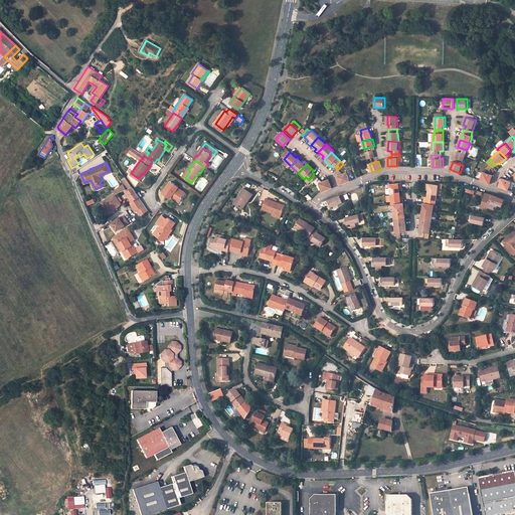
[(493,175),(487,172),(483,172),(481,179),(490,183),(492,177),(493,175)]
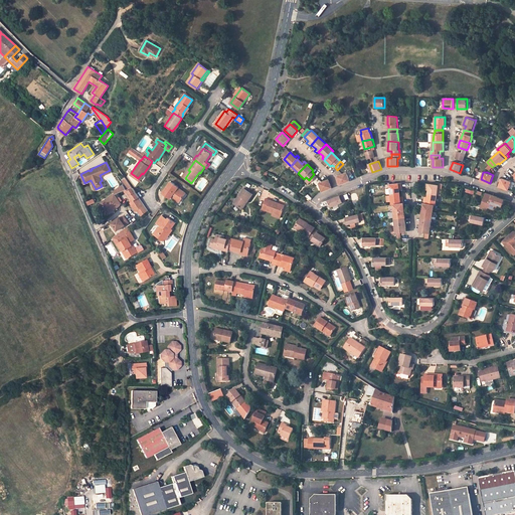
[(341,184),(350,181),(347,173),(343,174),(338,176),(339,179),(341,184)]
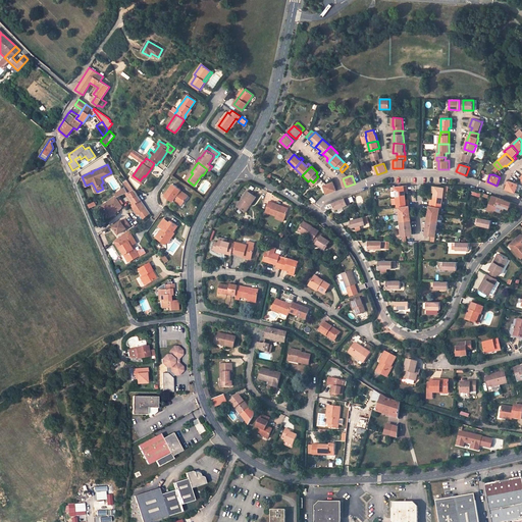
[(313,183),(315,186),(321,179),(318,176),(313,183)]
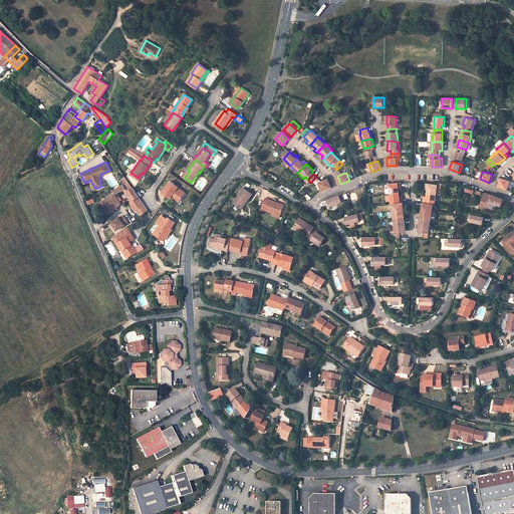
[(498,186),(508,189),(511,181),(501,178),(498,186)]
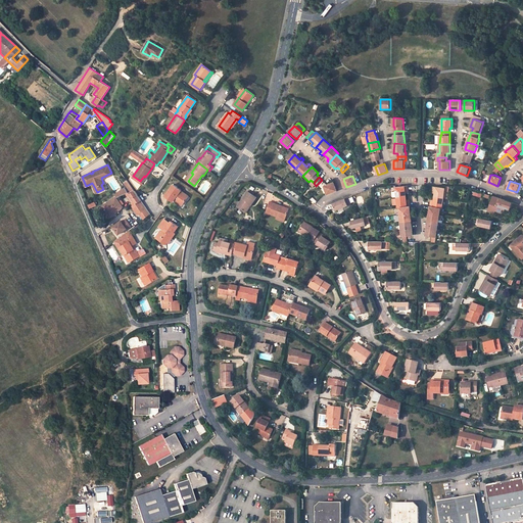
[(334,183),(328,185),(325,186),(328,195),(337,191),(334,183)]
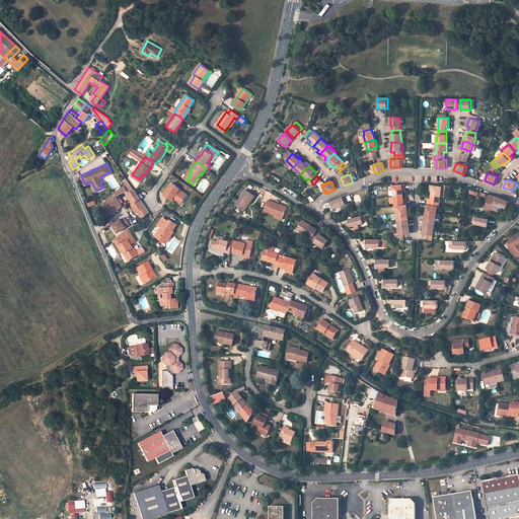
[(179,189),(171,183),(163,195),(171,200),(172,198),(180,203),(187,195),(178,190),(179,189)]
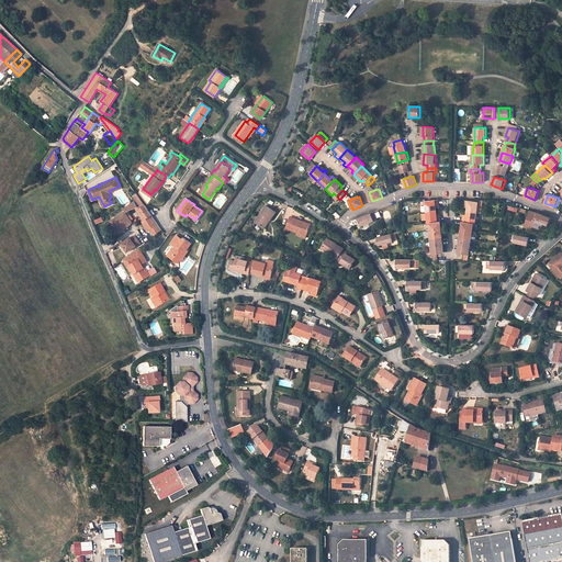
[(437,211),(439,211),(439,206),(436,206),(436,204),(436,200),(426,201),(426,212),(437,211)]
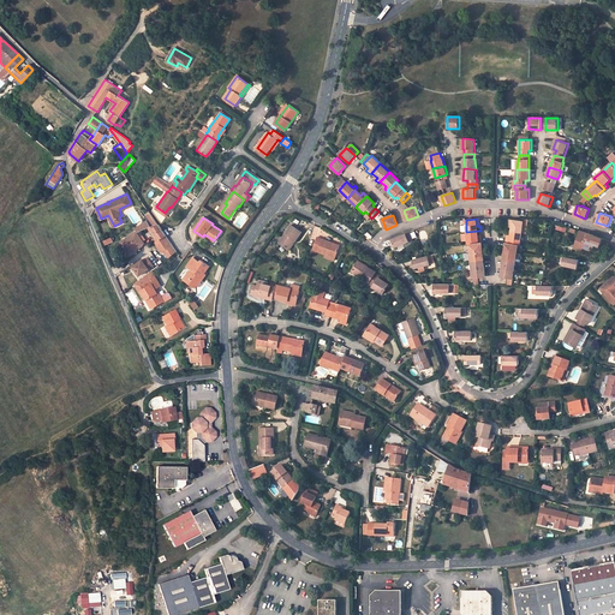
[(521,233),(524,221),(513,220),(509,219),(509,224),(512,224),(512,228),(512,232),(521,233)]
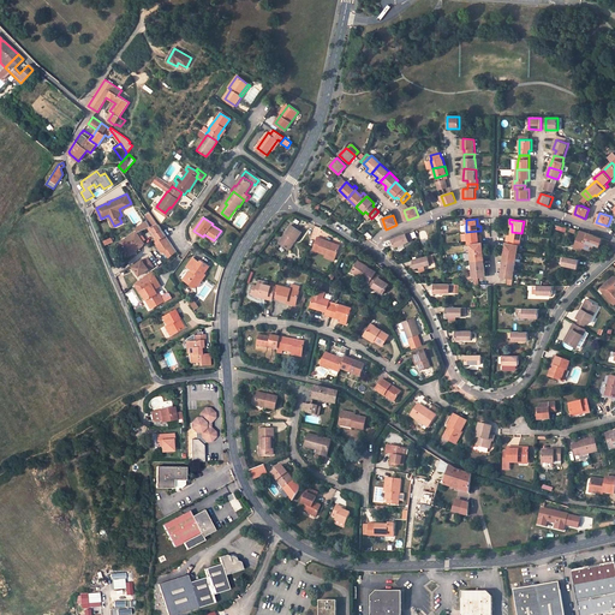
[(150,226),(157,236),(155,238),(154,238),(156,240),(155,242),(161,252),(163,250),(168,258),(177,252),(157,224),(150,226)]
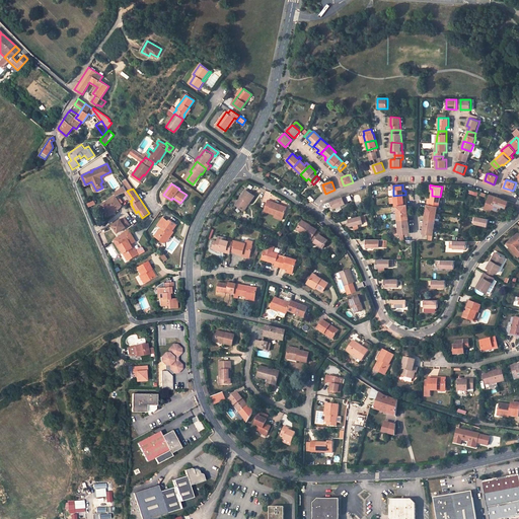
[(255,196),(246,190),(236,205),(243,210),(248,202),(250,203),(255,196)]
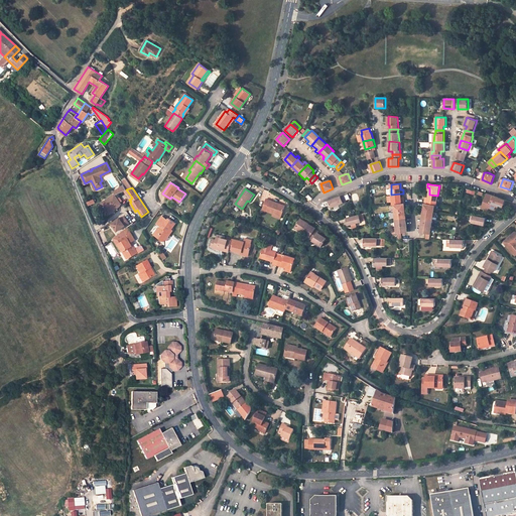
[(115,194),(101,203),(108,214),(111,212),(111,211),(112,210),(113,210),(117,208),(121,205),(121,204),(115,194)]
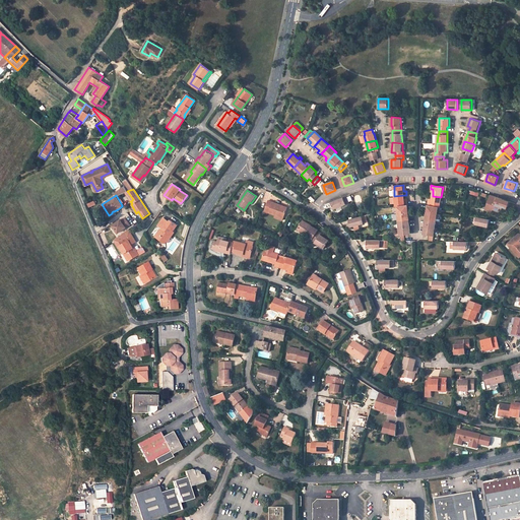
[(398,206),(408,205),(407,201),(405,201),(404,199),(404,195),(394,196),(396,206),(398,206)]
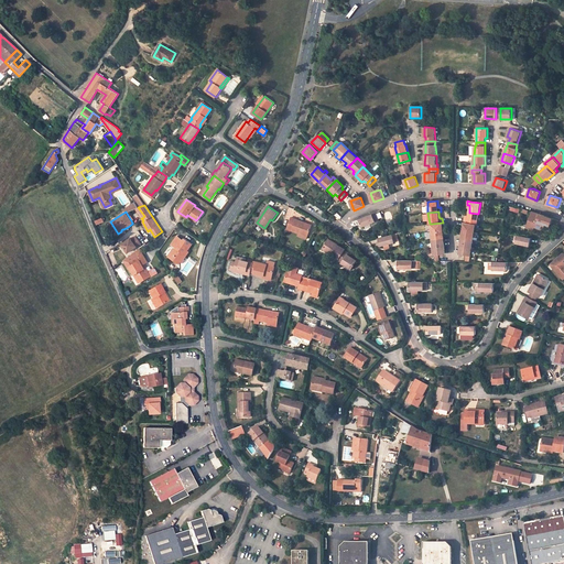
[(531,212),(527,225),(533,227),(540,229),(541,226),(542,224),(545,225),(549,227),(552,218),(531,212)]
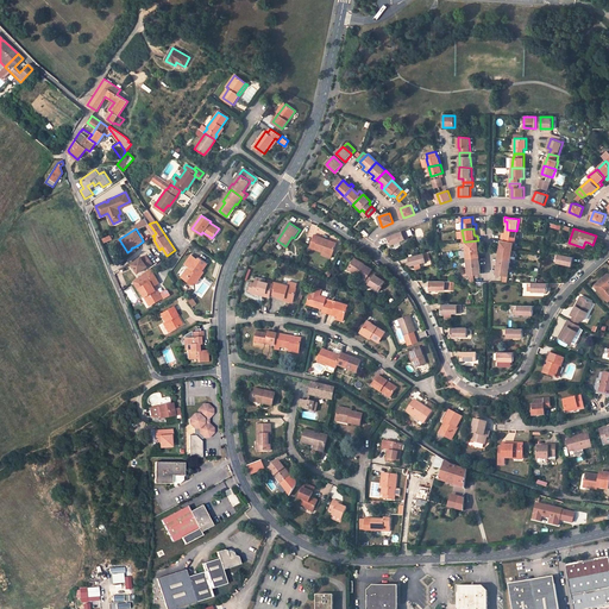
[(388,237),(391,245),(409,238),(406,230),(388,237)]
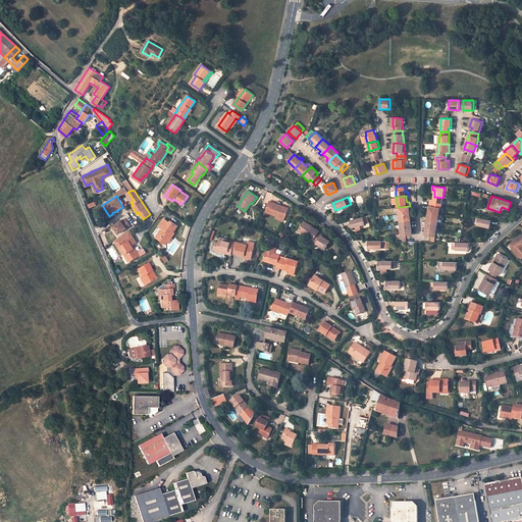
[(433,200),(433,203),(430,202),(429,206),(438,208),(441,208),(442,198),(434,197),(433,200)]
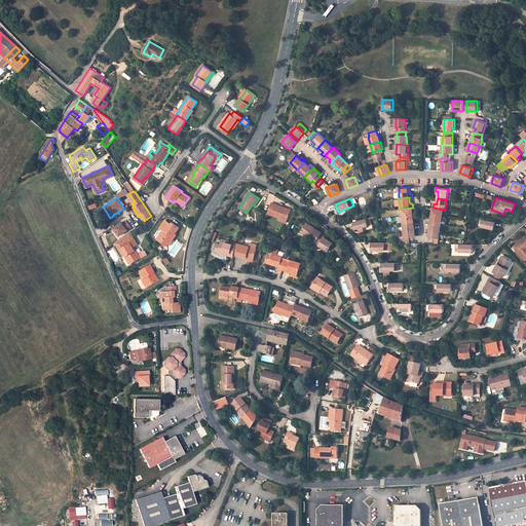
[(291,210),(272,202),(268,213),(272,214),(271,215),(280,218),(282,217),(287,220),(291,210)]
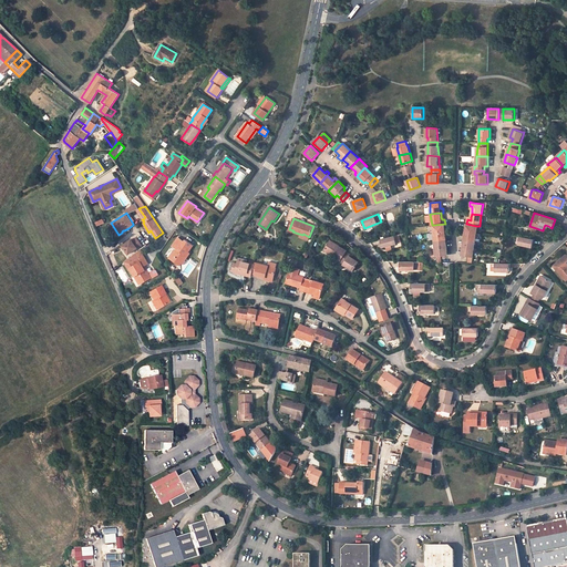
[(435,233),(445,232),(445,224),(434,225),(435,233)]
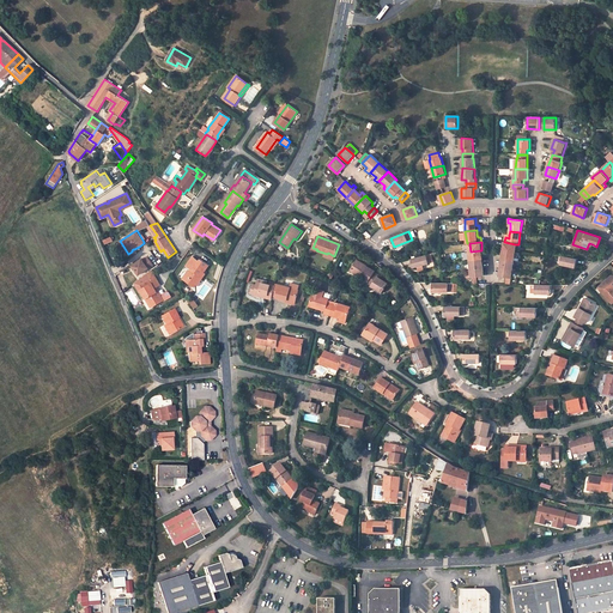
[(514,253),(515,244),(504,242),(503,250),(514,253)]
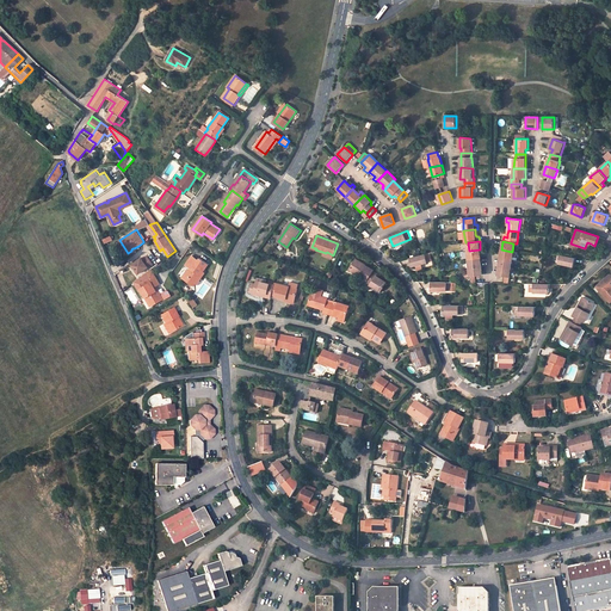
[(469,251),(463,252),(464,260),(470,259),(481,258),(480,250),(469,251)]
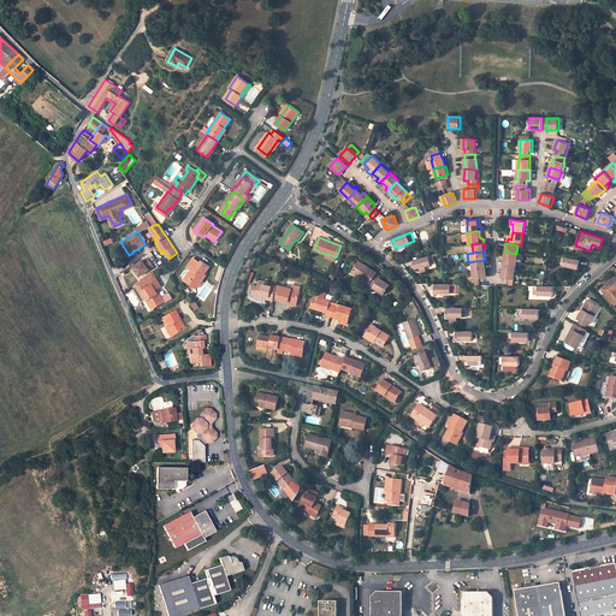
[(504,260),(515,262),(516,254),(505,252),(504,260)]
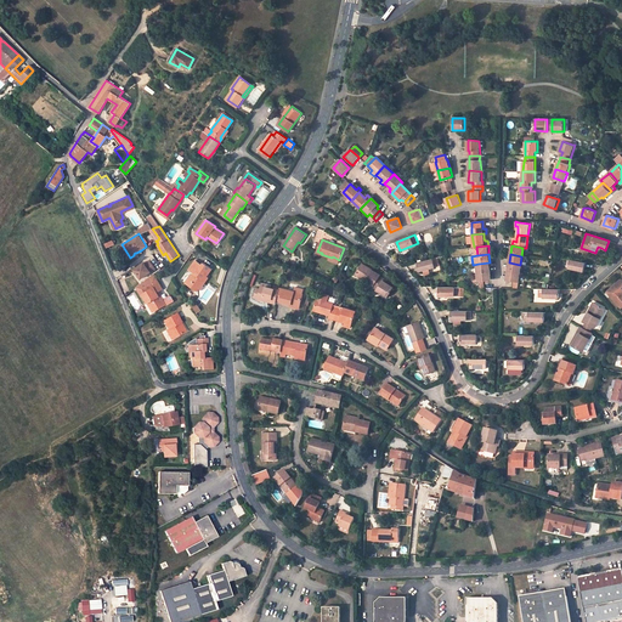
[(418,264),(419,272),(435,267),(433,259),(418,264)]
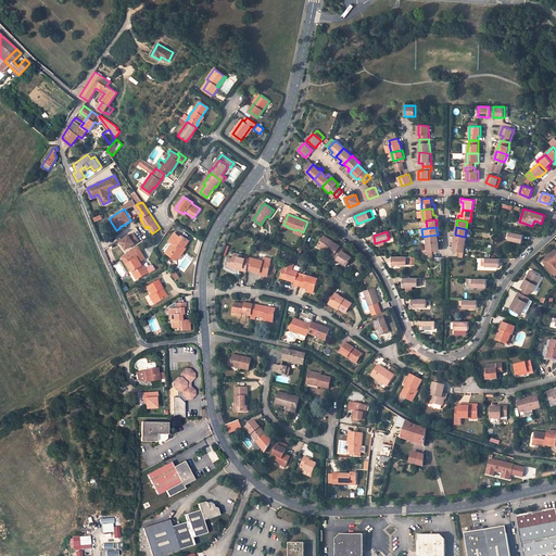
[(181,237),(175,232),(169,241),(175,245),(174,248),(173,247),(171,247),(166,253),(176,260),(177,257),(179,254),(181,255),(187,248),(185,247),(190,240),(182,236),(181,237)]
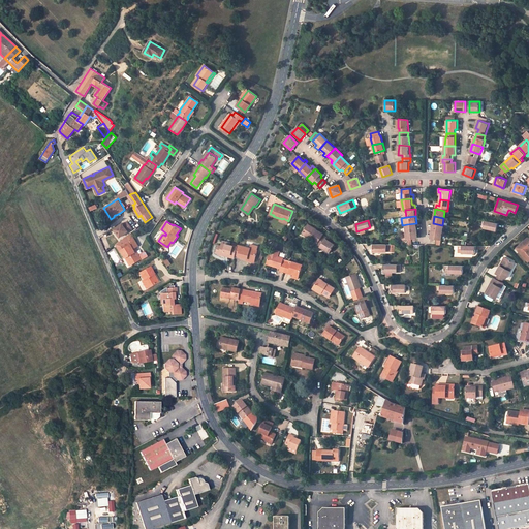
[(485,221),(483,228),(496,230),(498,223),(485,221)]
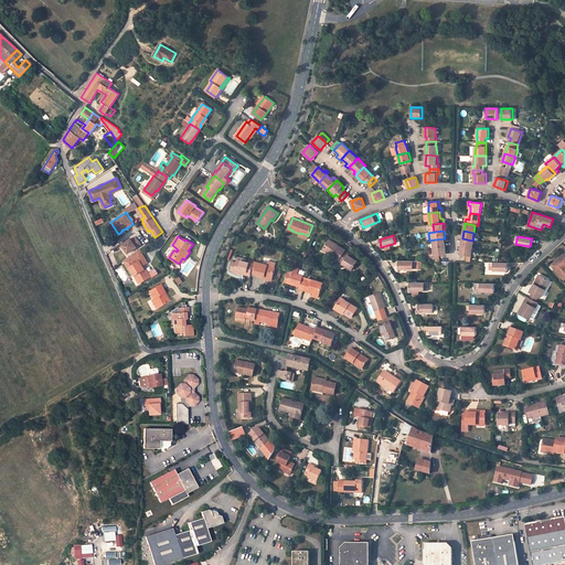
[(130,238),(121,245),(128,253),(137,246),(138,247),(141,244),(136,237),(132,241),(130,238)]
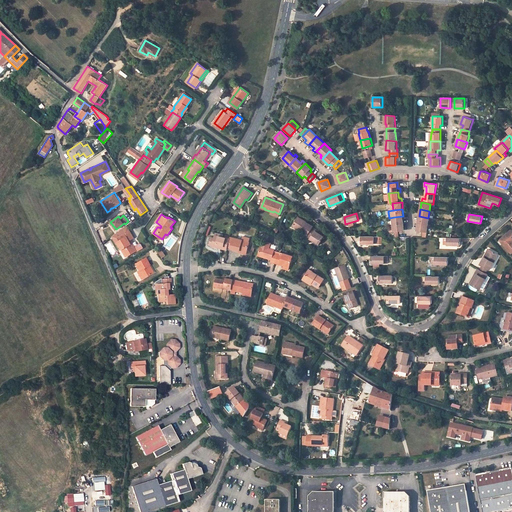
[(427,225),(428,218),(419,216),(418,223),(427,225)]
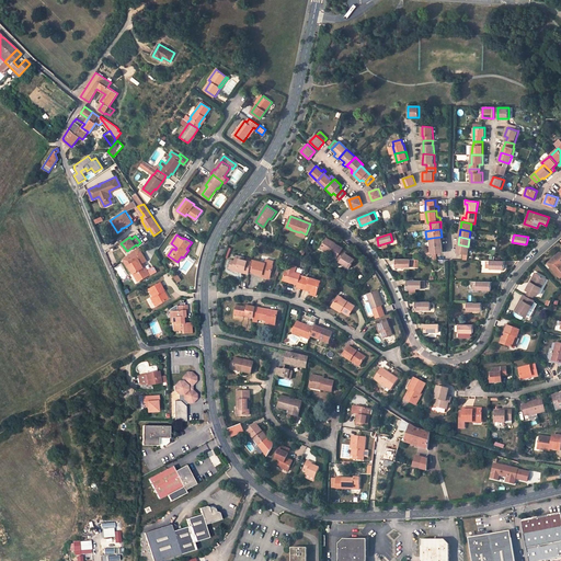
[(327,239),(321,247),(336,258),(342,249),(343,248),(335,243),(334,244),(327,239)]
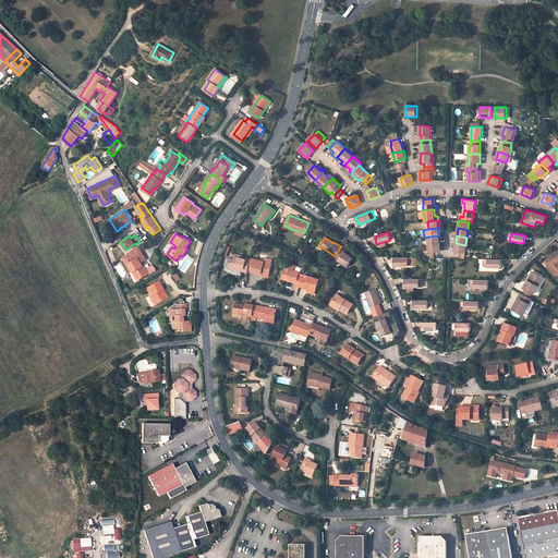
[(431,252),(441,251),(440,243),(429,244),(431,252)]
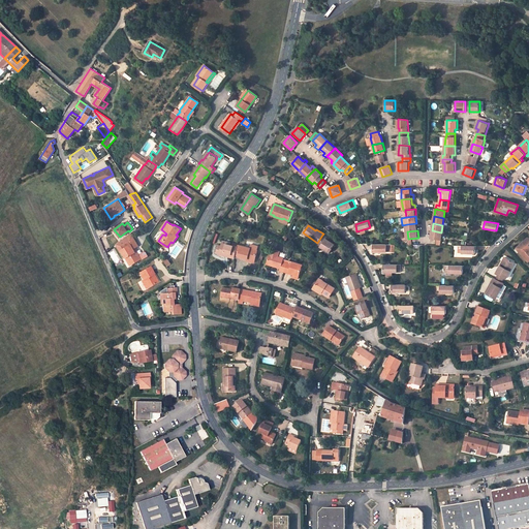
[(432,230),(431,239),(440,240),(441,232),(432,230)]
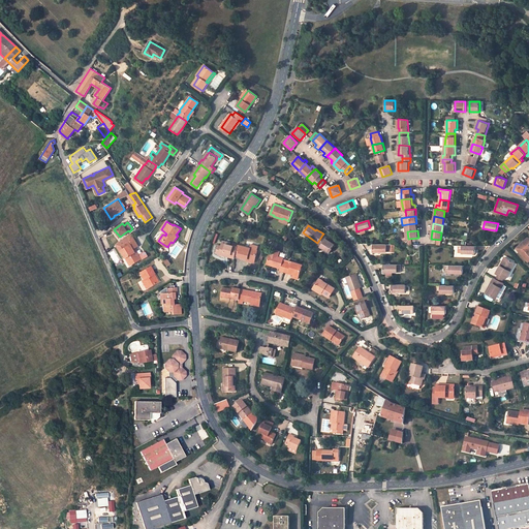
[(137,246),(130,234),(115,245),(119,252),(120,251),(124,258),(126,257),(130,265),(141,259),(137,255),(135,251),(134,252),(132,249),(133,248),(137,246)]
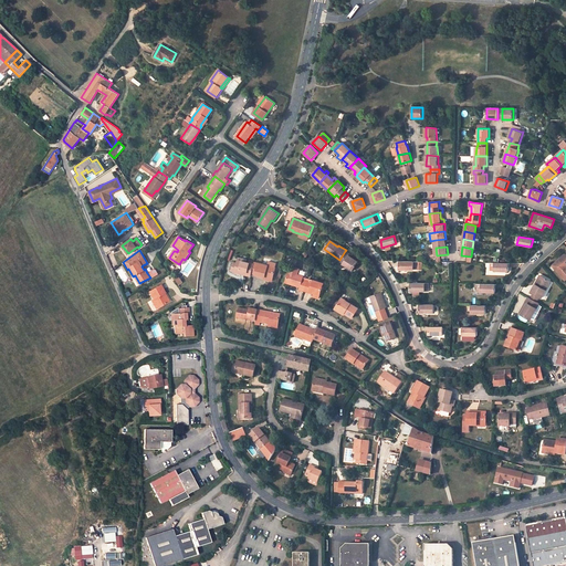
[(343,264),(353,270),(358,261),(353,259),(348,255),(349,254),(345,251),(339,260),(339,261),(344,263),(343,264)]
